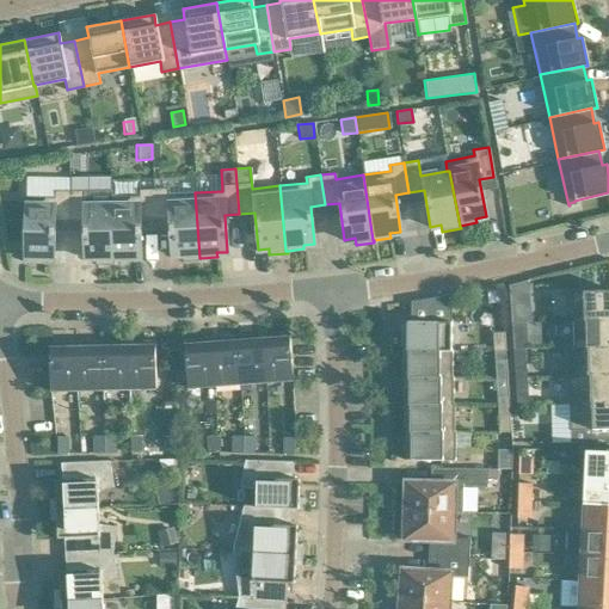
[(167,188),(153,189),(154,219),(168,219),(171,256),(182,254),(182,262),(201,260),(201,258),(200,258),(195,192),(167,194),(167,188)]
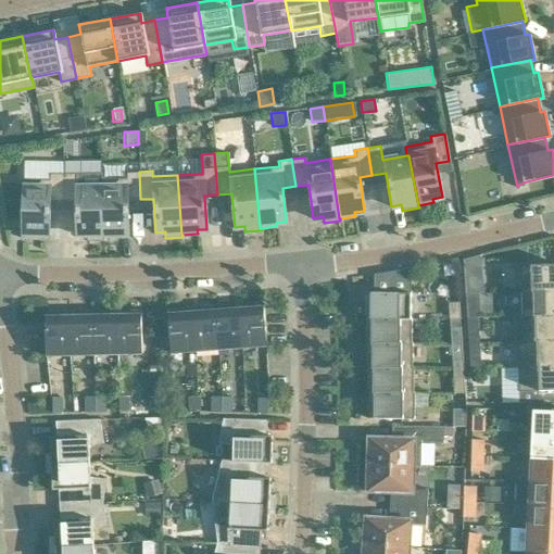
[(126,177),(101,178),(101,187),(102,238),(103,238),(117,237),(117,234),(127,234),(127,200),(140,199),(139,172),(126,172),(126,177)]
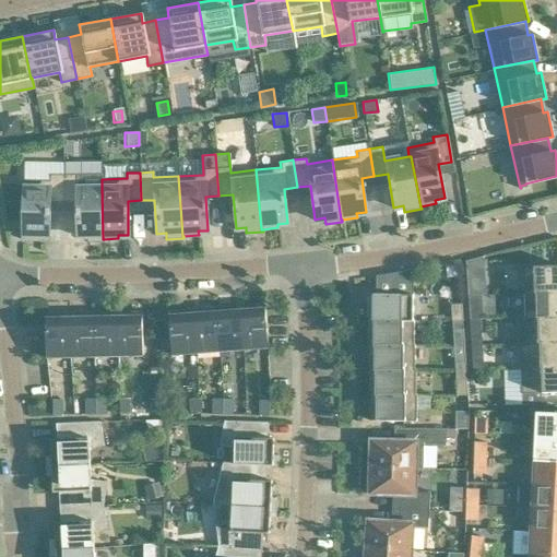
[(49,201),(62,202),(62,174),(49,174),(49,179),(23,179),(22,199),(19,199),(19,216),(22,216),(22,239),(38,239),(38,235),(48,236),(49,201)]
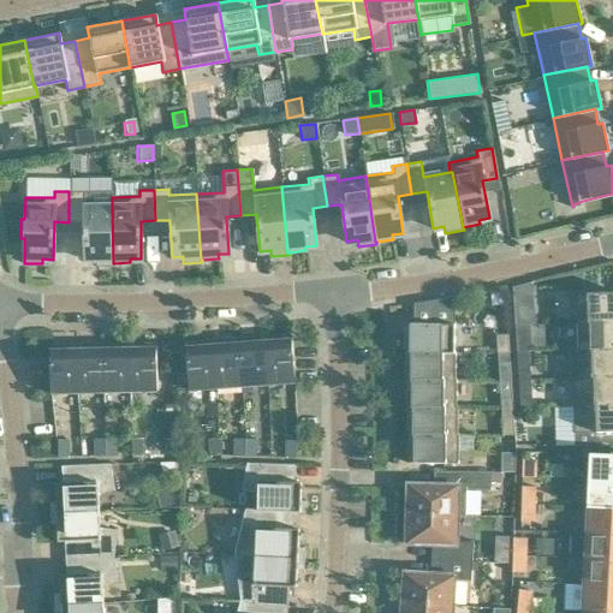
[(69,191),(69,222),(84,222),(84,260),(95,259),(95,266),(114,266),(114,263),(113,263),(112,207),(112,197),(111,191),(69,191)]
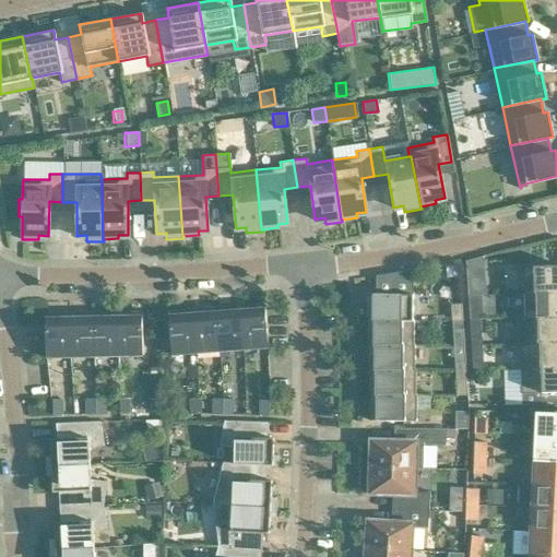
[(522,293),(523,293),(556,291),(556,264),(521,267),(522,293)]
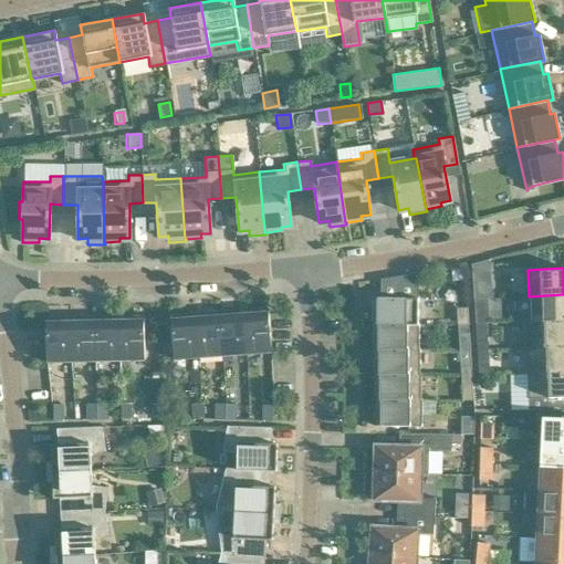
[(491,282),(473,282),(473,298),(487,298),(491,298),(491,282)]
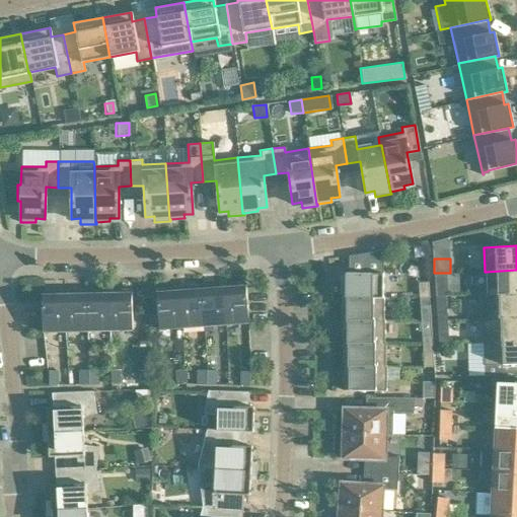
[(516,270),(486,272),(486,294),(516,293),(516,270)]
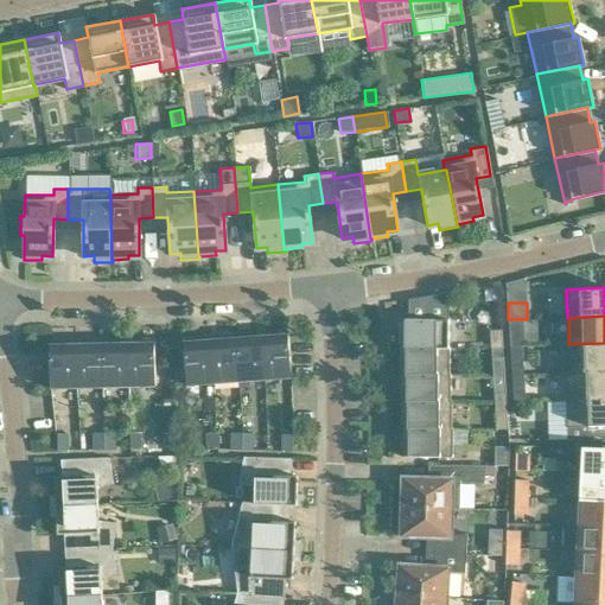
[(399,348),(405,348),(447,348),(447,346),(447,319),(403,319),(403,331),(399,331),(399,348)]
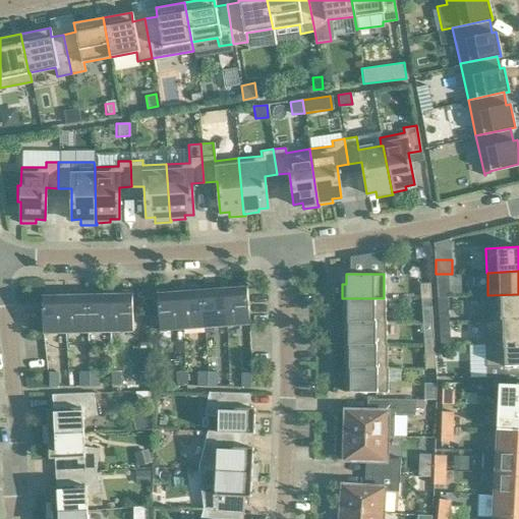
[(436,274),(436,286),(449,286),(448,274),(436,274)]
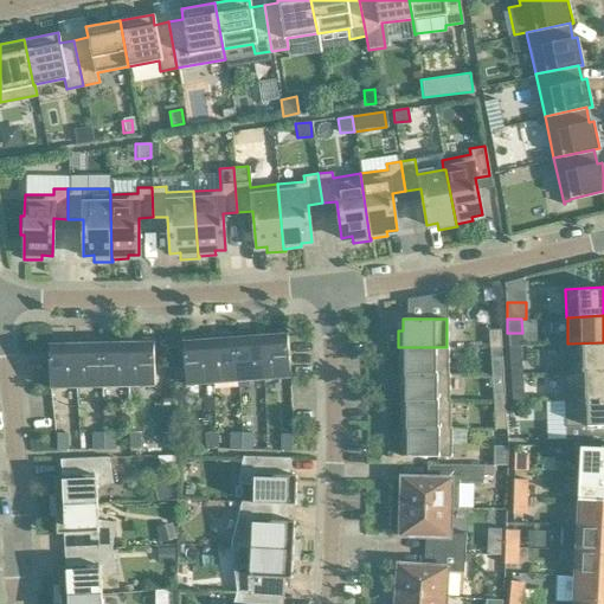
[(271,335),(259,335),(263,378),(289,377),(286,329),(270,331),(271,335)]
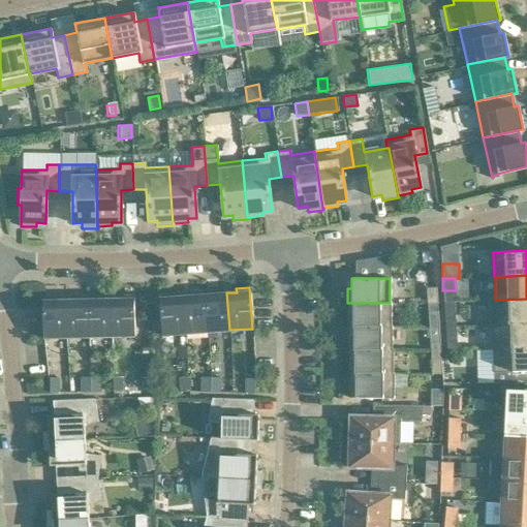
[(217,289),(204,290),(207,332),(229,330),(226,292),(217,293),(217,289)]
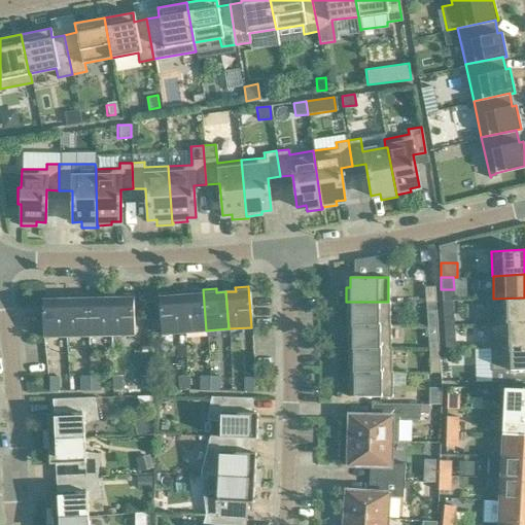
[(190,294),(181,294),(184,333),(206,330),(203,289),(190,290),(190,294)]
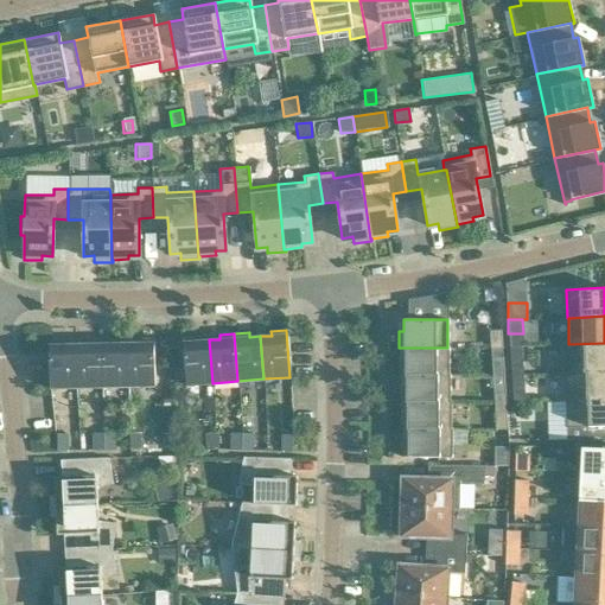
[(212,383),(209,339),(197,341),(197,336),(182,337),(185,384),(212,383)]
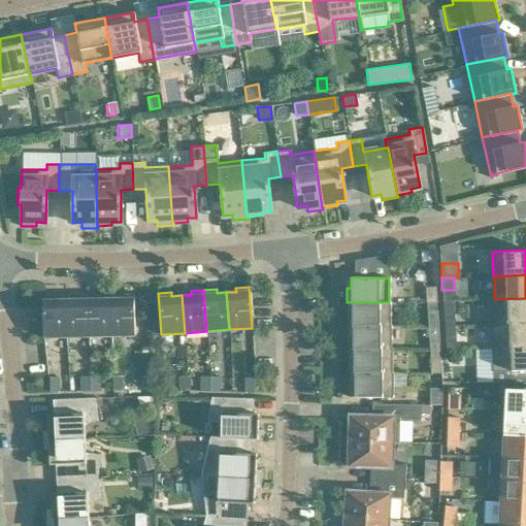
[(424,292),(425,301),(435,301),(435,292),(424,292)]
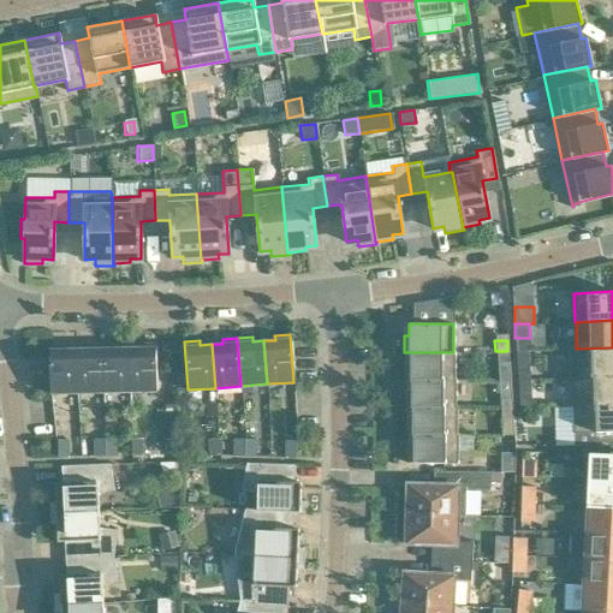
[(117,343),(102,344),(103,392),(129,391),(129,347),(117,347),(117,343)]
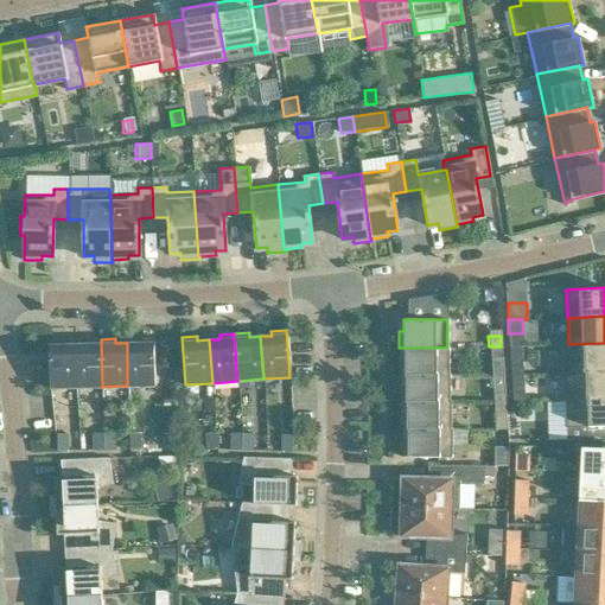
[(138,343),(127,343),(127,386),(154,386),(153,338),(138,338),(138,343)]
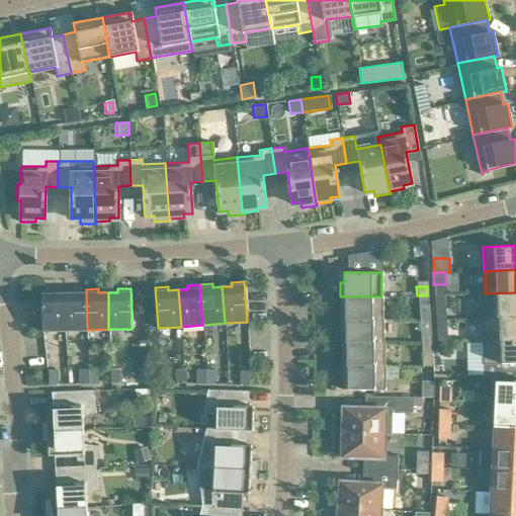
[(65,330),(64,293),(54,293),(54,289),(40,290),(41,331),(65,330)]
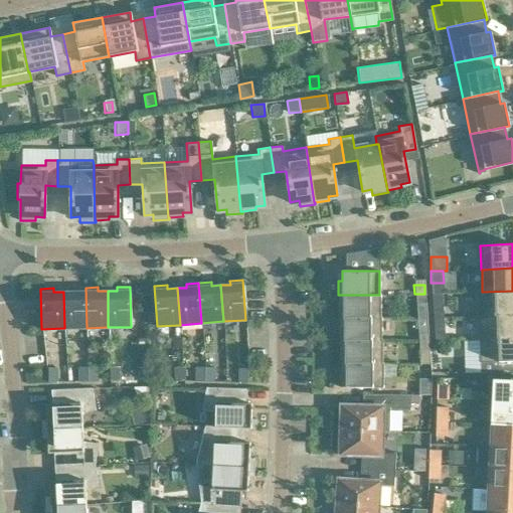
[(73,292),(63,292),(64,328),(87,328),(86,288),(72,288),(73,292)]
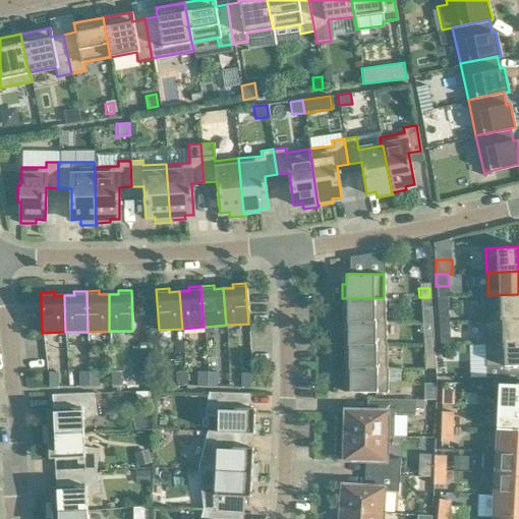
[(481,320),(482,320),(482,319),(518,318),(518,294),(487,295),(480,295),(481,320)]
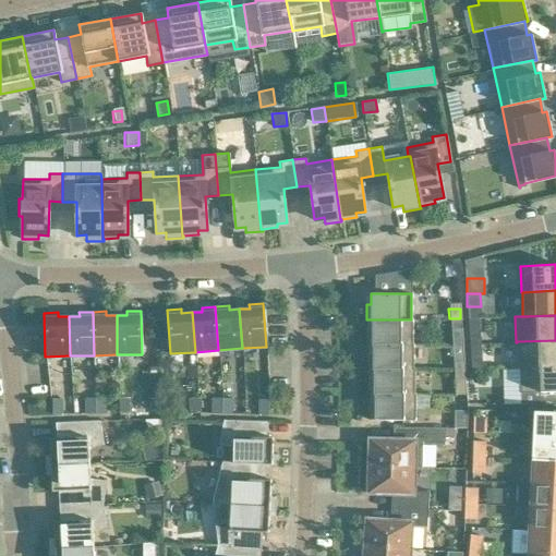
[(481,317),(468,318),(469,343),(481,342),(481,317)]
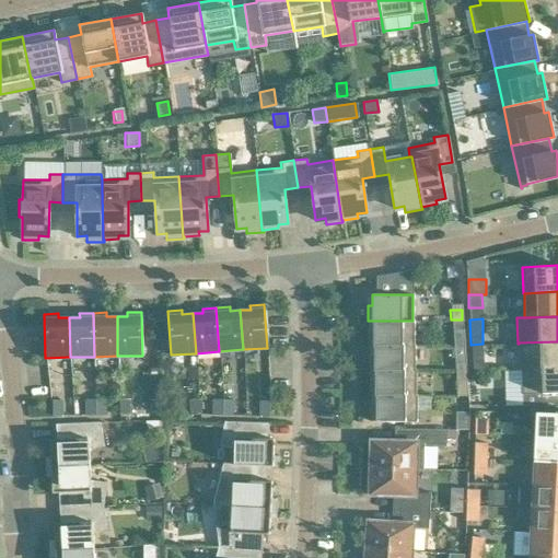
[(369,346),(373,346),(373,345),(414,346),(414,345),(414,320),(413,320),(413,321),(373,321),(373,330),(369,330),(369,346)]
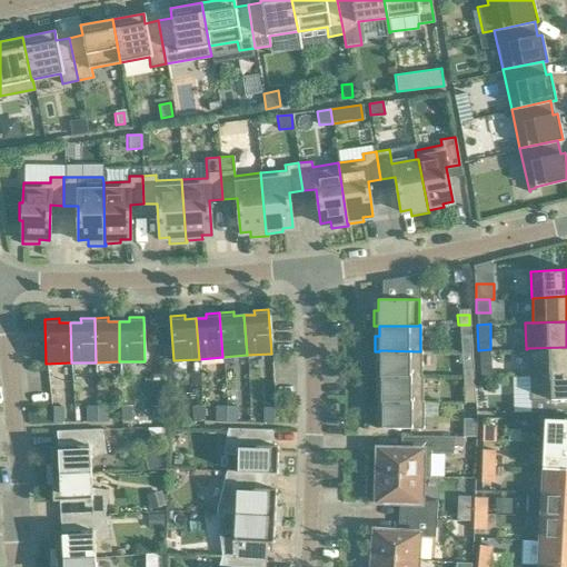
[(458,335),(459,350),(471,351),(470,335),(458,335)]
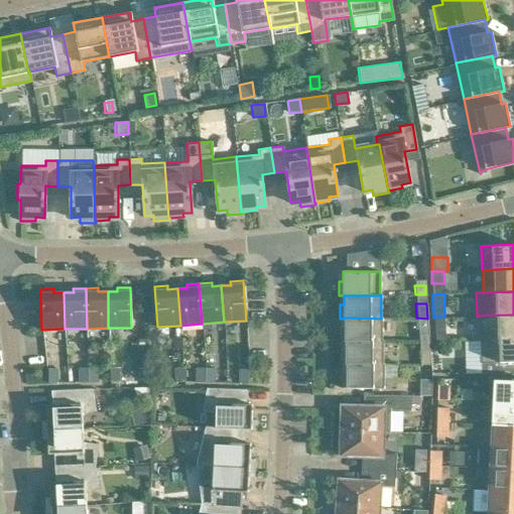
[(479,340),(480,340),(480,339),(513,338),(513,314),(478,315),(478,316),(479,340)]
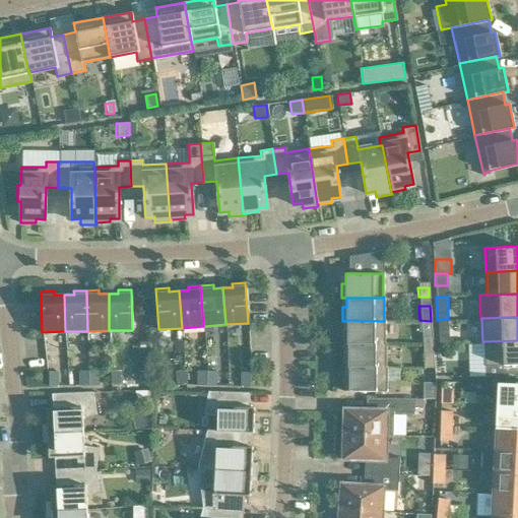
[(448,333),(448,319),(437,320),(438,334),(448,333)]
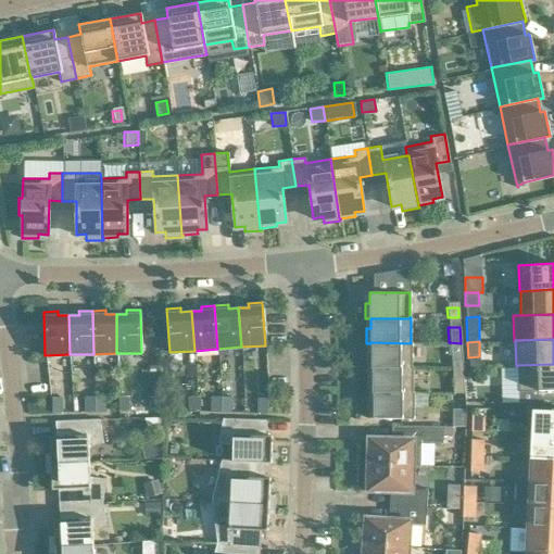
[(366,368),(372,368),(372,367),(411,367),(412,342),(411,342),(411,343),(370,342),(370,343),(370,353),(366,353),(366,368)]
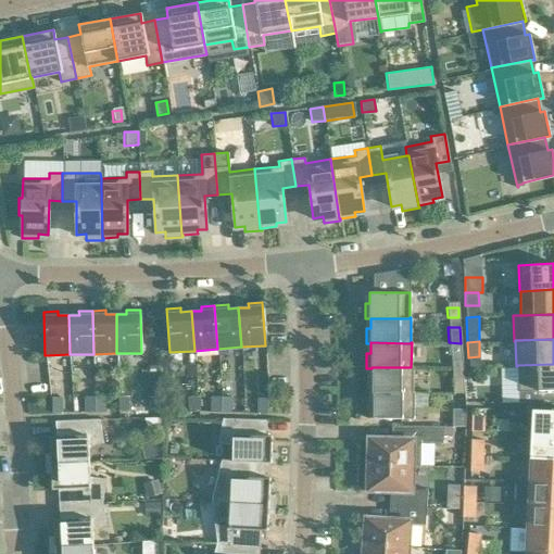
[(461,343),(449,342),(450,360),(462,359),(461,343)]
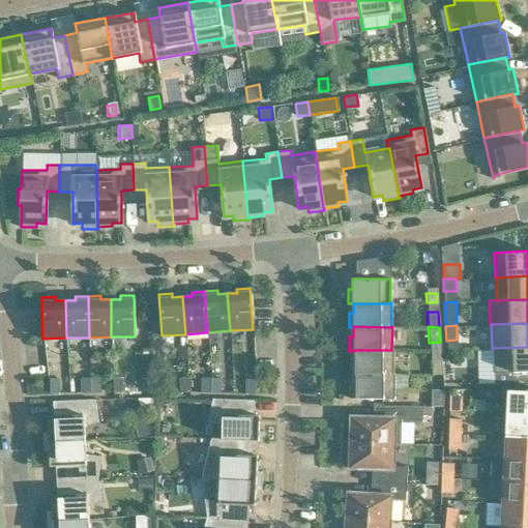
[(527,347),(493,348),(493,349),(494,383),(527,383),(527,347)]
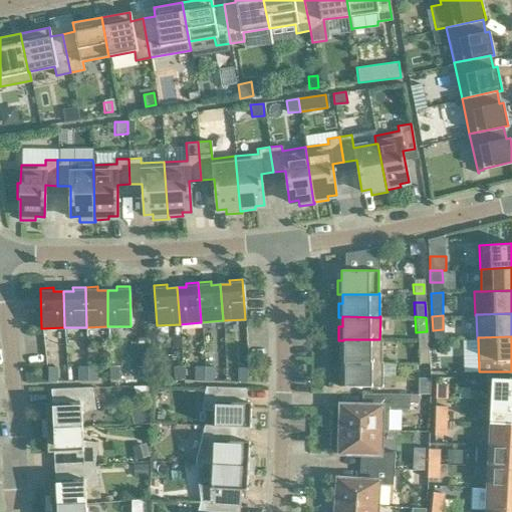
[(339,363),(344,363),(344,362),(380,362),(380,361),(380,339),(379,339),(343,339),(343,340),(343,349),(339,349),(339,363)]
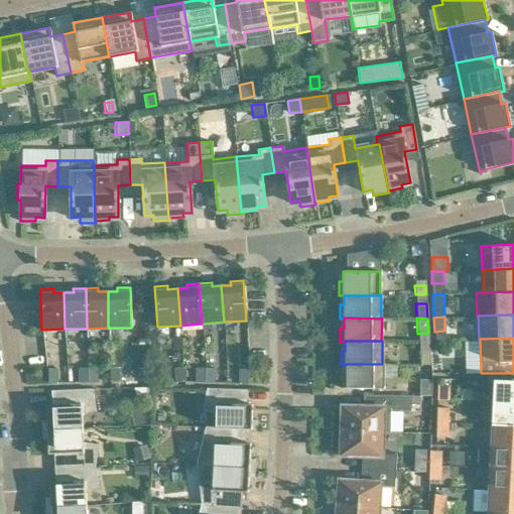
[(429,348),(418,349),(419,363),(430,363),(429,348)]
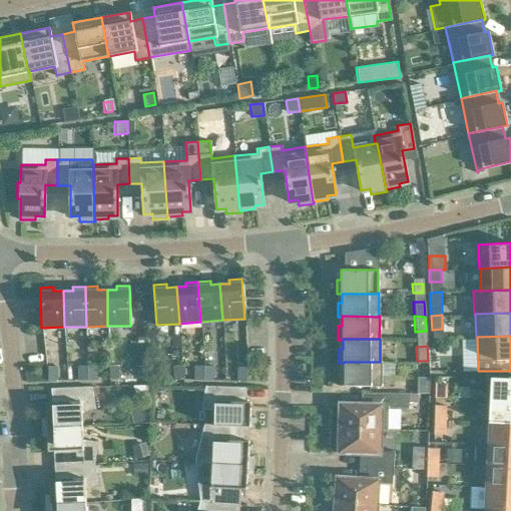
[(344,362),(344,363),(344,371),(340,371),(340,386),(381,386),(381,361),(380,361),(380,362),(344,362)]
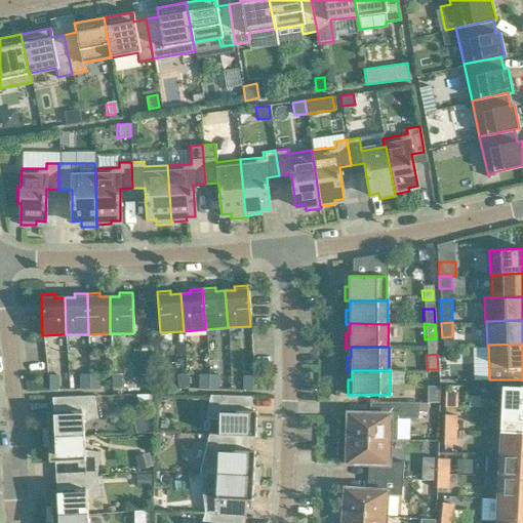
[(111,372),(111,388),(121,387),(120,372),(111,372)]
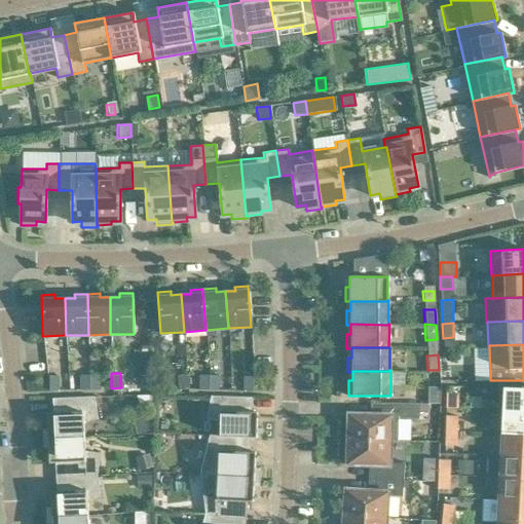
[(89,388),(88,374),(79,374),(80,389),(89,388)]
